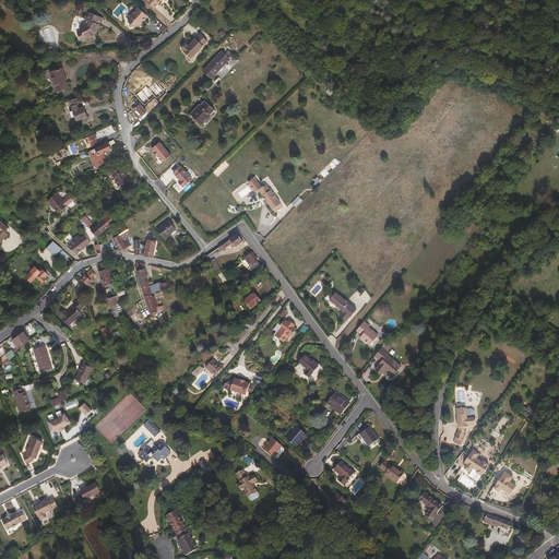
[(168,0),(150,0),(149,2),(156,9),(164,0),(166,2),(168,0)]
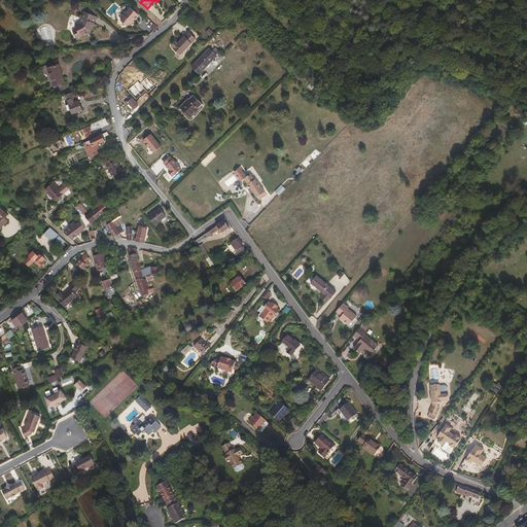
[(134,24),(140,16),(132,8),(126,15),(126,16),(123,21),(124,23),(124,26),(128,26),(130,27),(131,26),(136,26),(134,24)]
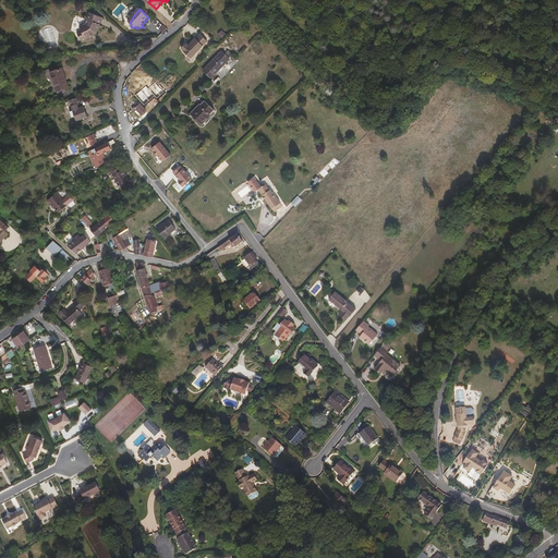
[(98,36),(105,20),(91,14),(87,21),(88,22),(87,25),(82,27),(83,32),(80,34),(83,41),(86,40),(87,41),(94,38),(94,37),(98,36)]
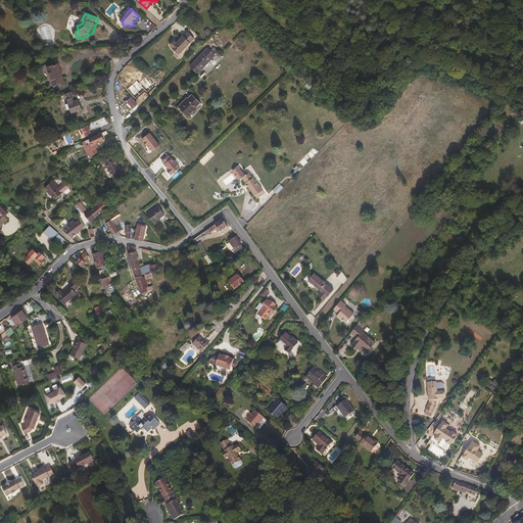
[(179,54),(194,39),(188,32),(184,36),(177,43),(175,41),(171,45),(173,47),(172,48),(179,54)]
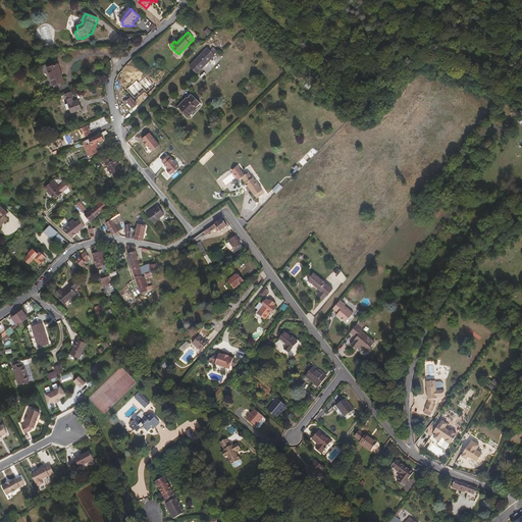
[(198,72),(215,54),(208,48),(190,65),(198,72)]
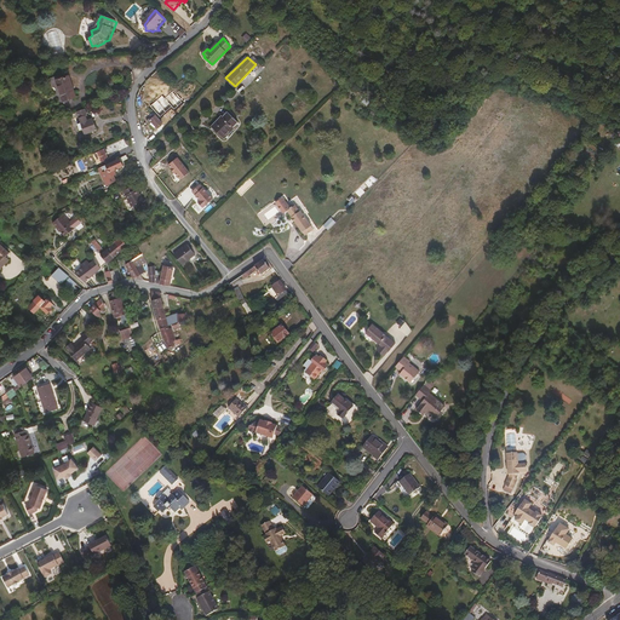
[(87,99),(80,78),(67,82),(74,103),(87,99)]
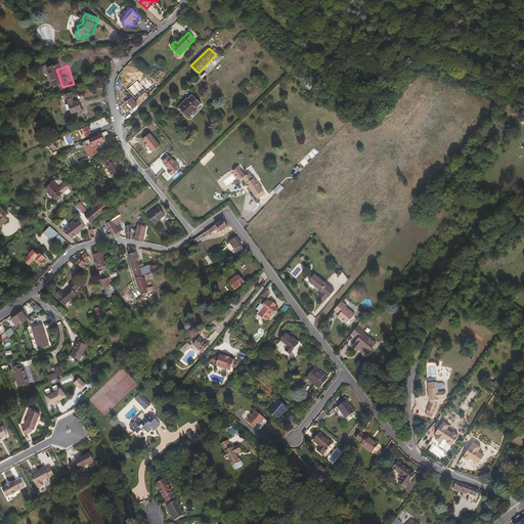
[(162,77),(156,71),(150,75),(158,82),(162,77)]
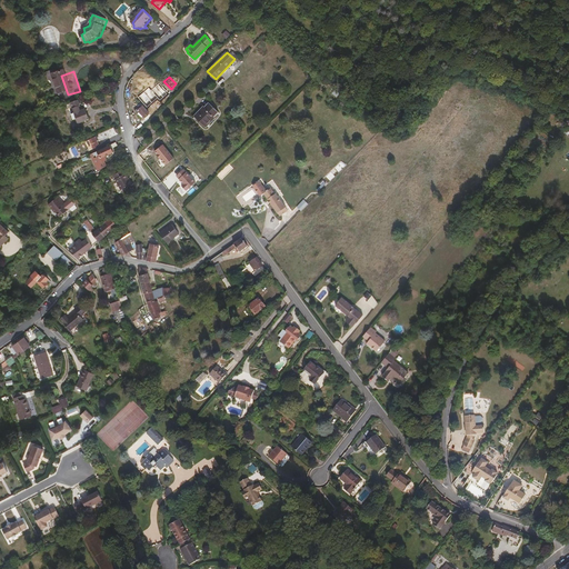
[(145,117),(153,109),(143,98),(139,101),(142,106),(140,107),(140,106),(135,111),(138,113),(139,112),(145,117)]
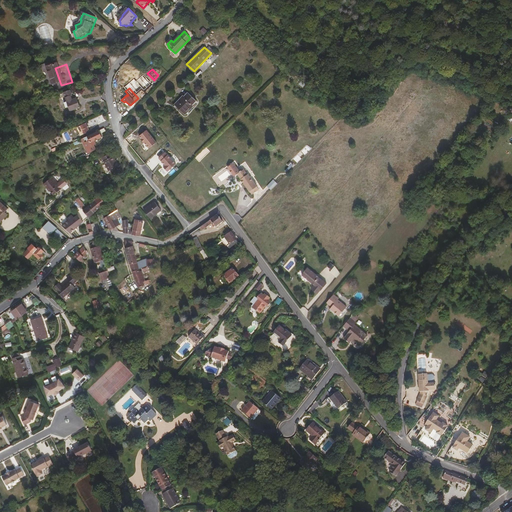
[(80,107),(76,98),(73,99),(72,99),(71,96),(72,95),(71,90),(64,93),(67,101),(69,107),(70,111),(80,107)]
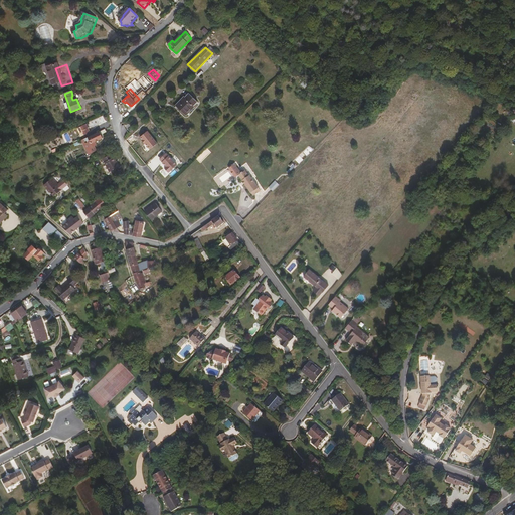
[(185,114),(198,101),(189,93),(185,97),(184,96),(175,105),(185,114)]
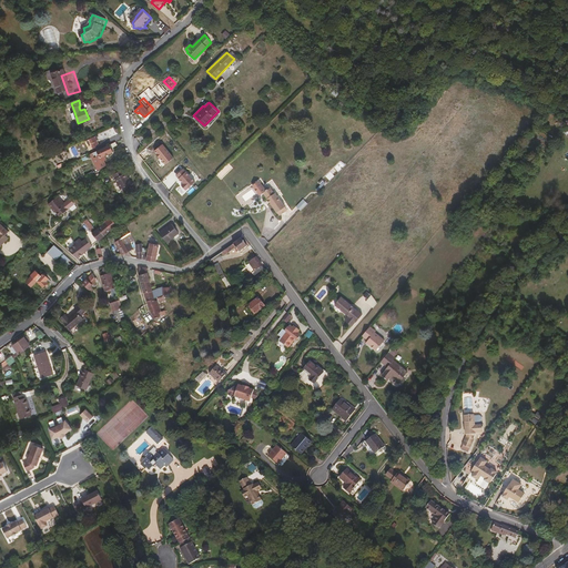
[(99,145),(94,135),(89,139),(93,148),(99,145)]
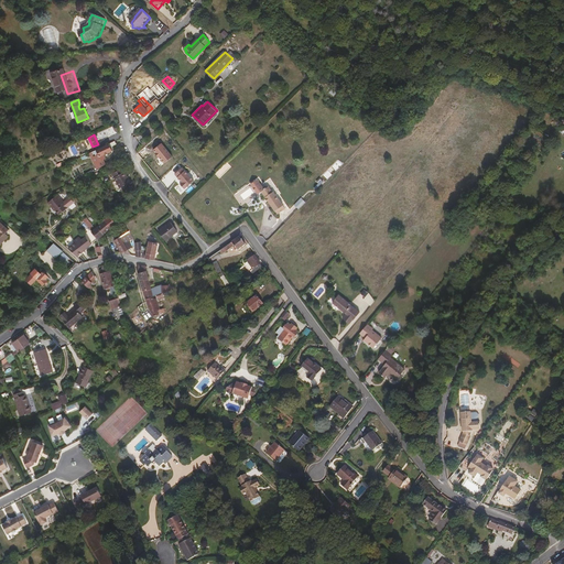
[(107,159),(105,154),(111,151),(110,147),(116,144),(115,141),(89,153),(97,170),(106,164),(104,160),(107,159)]
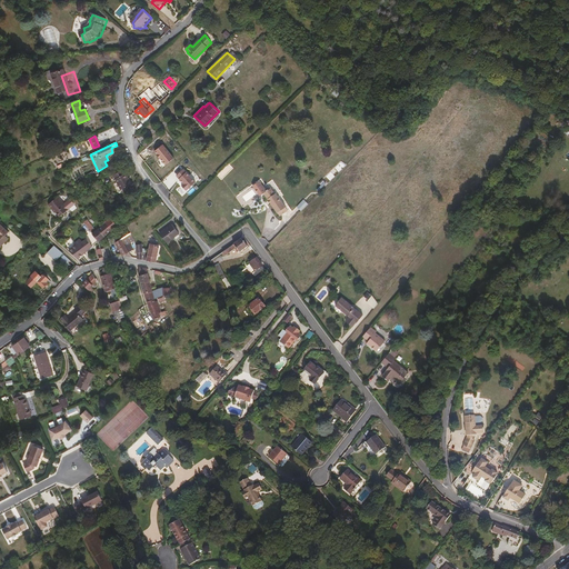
[(173,158),(162,145),(153,151),(165,165),(173,158)]
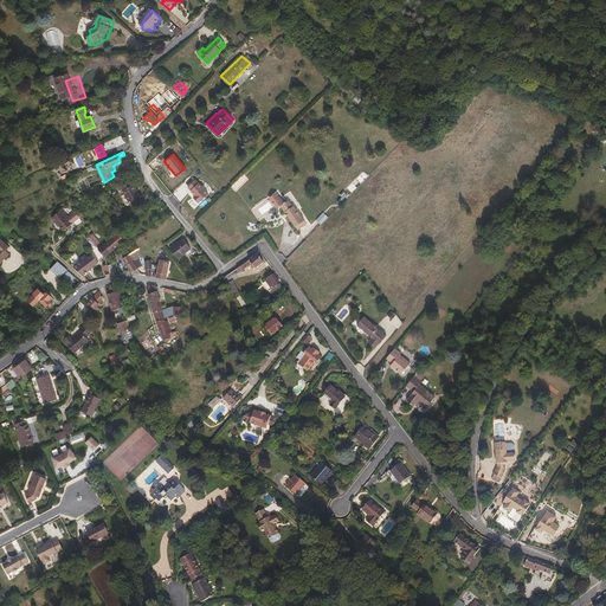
[(244,175),(232,186),(234,189),(247,179),(244,175)]
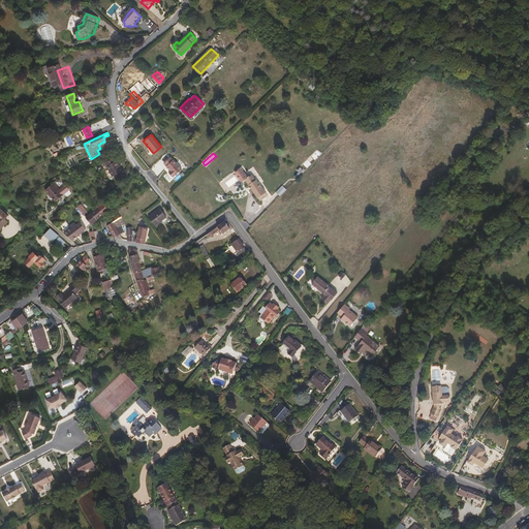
[(180,168),(170,157),(162,164),(173,175),(180,168)]
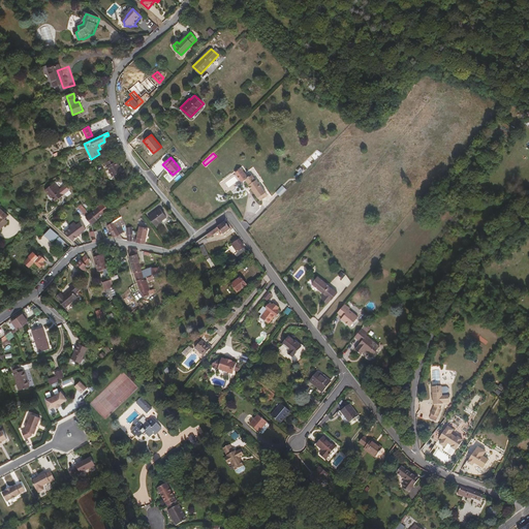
[(124,172),(118,162),(117,161),(115,158),(106,163),(114,177),(124,172)]
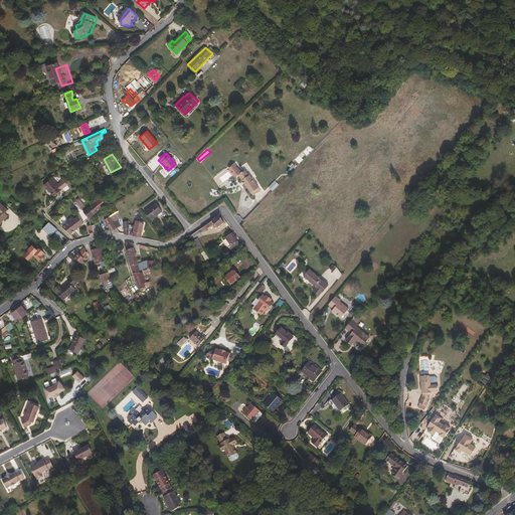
[(261,190),(254,182),(248,175),(244,170),(242,171),(241,171),(239,172),(236,168),(235,169),(232,164),(228,167),(228,169),(234,177),(237,174),(242,181),(242,182),(243,184),(244,183),(253,195),(261,190)]
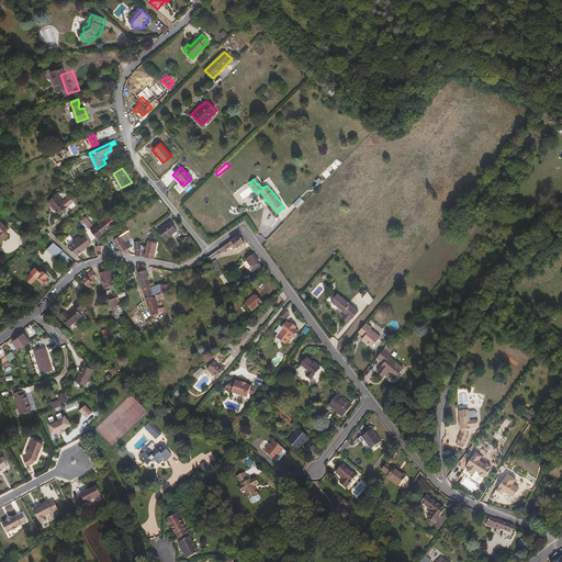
[(68,206),(57,193),(48,201),(53,206),(54,205),(59,213),(68,206)]
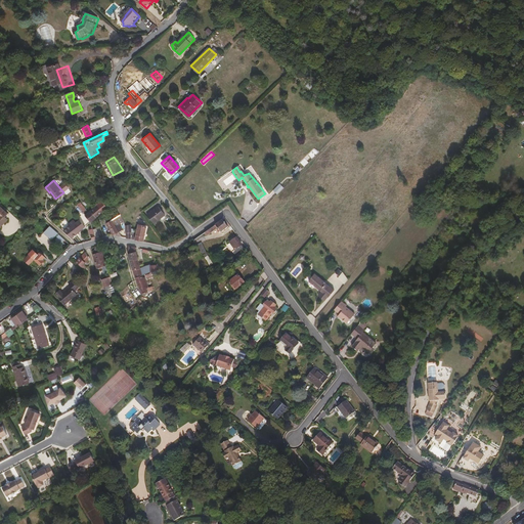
[(279,184),(273,190),(277,194),(284,187),(279,184)]
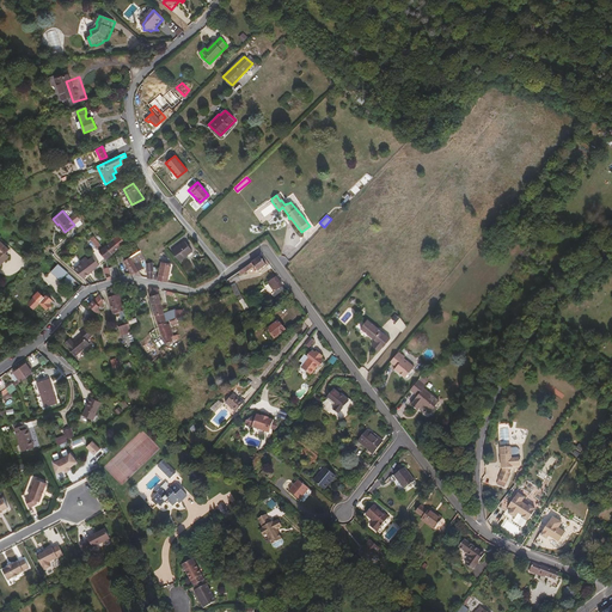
[(102,246),(93,236),(90,239),(98,249),(102,246)]
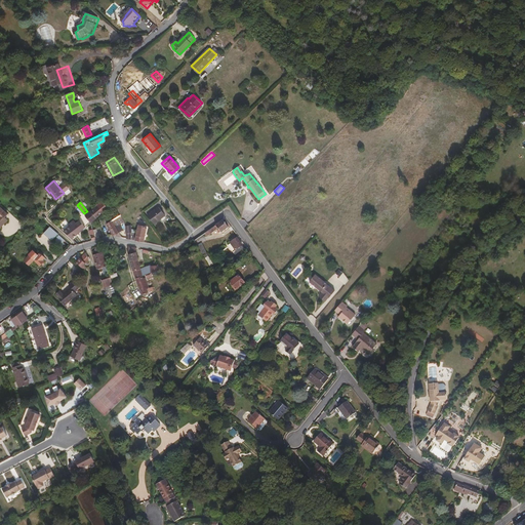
[(103,211),(107,208),(103,202),(97,206),(96,206),(91,210),(96,217),(103,212),(103,211)]
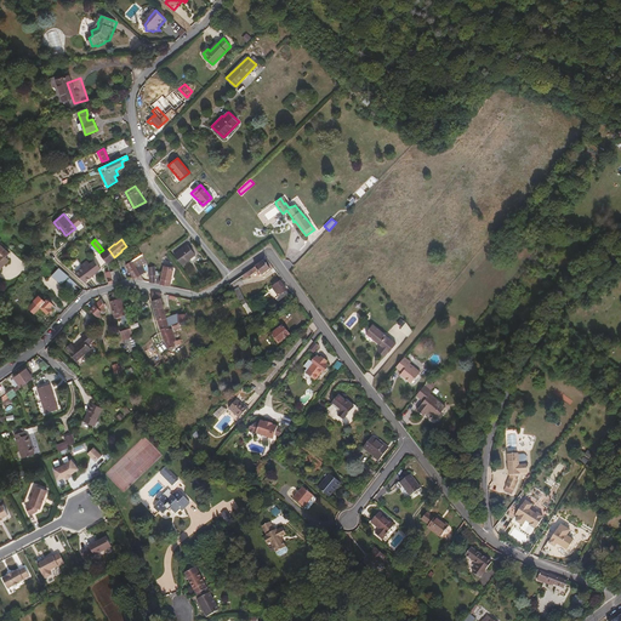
[(182,265),(197,255),(188,244),(175,254),(182,265)]
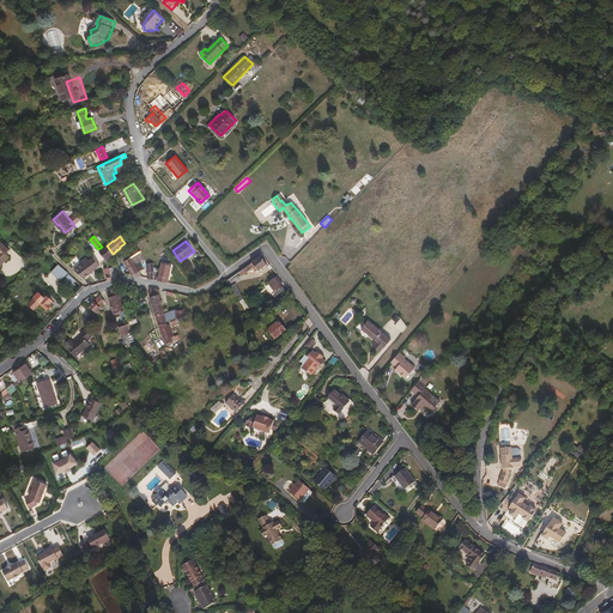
[(113,254),(107,246),(99,253),(107,260),(113,254)]
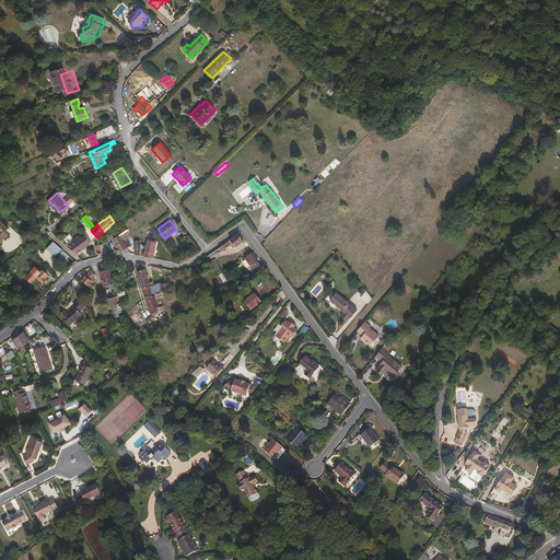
[(125,241),(132,236),(130,231),(129,229),(128,230),(119,235),(127,248),(130,246),(128,243),(127,244),(125,241)]
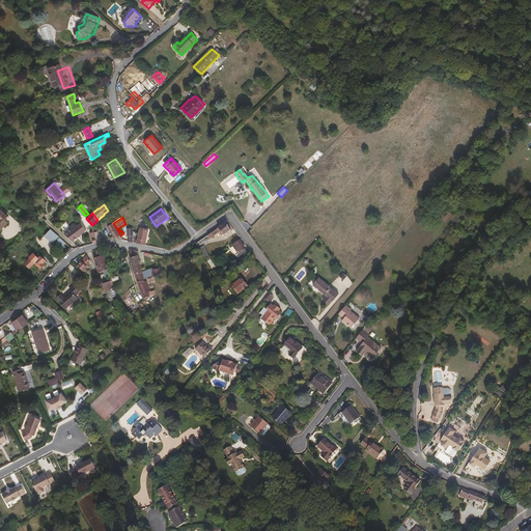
[(73,242),(86,230),(81,223),(77,226),(75,224),(70,228),(71,229),(64,234),(73,242)]
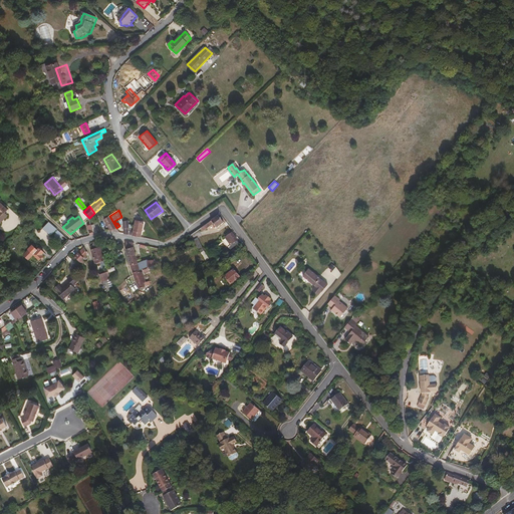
[(116,228),(109,216),(104,219),(104,220),(103,220),(109,229),(110,229),(110,231),(111,231),(112,230),(114,231),(118,232),(116,228)]
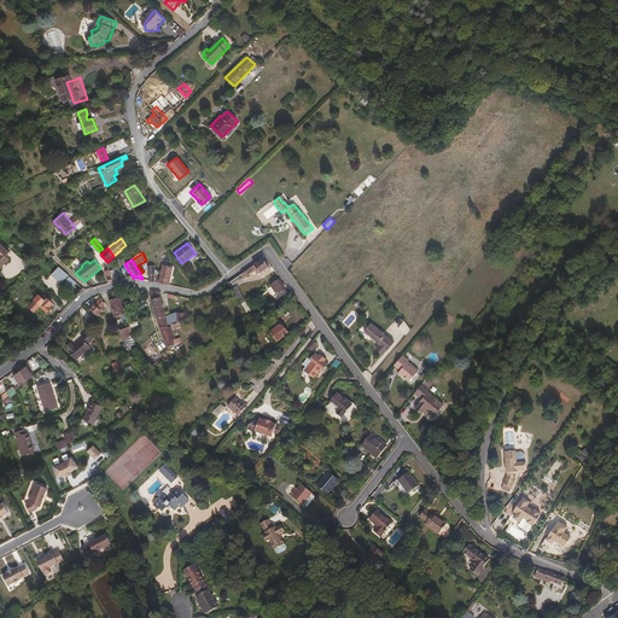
[(261,273),(268,268),(262,260),(254,264),(242,274),(244,278),(255,269),(257,272),(257,273),(258,273),(260,273),(260,274),(261,273)]
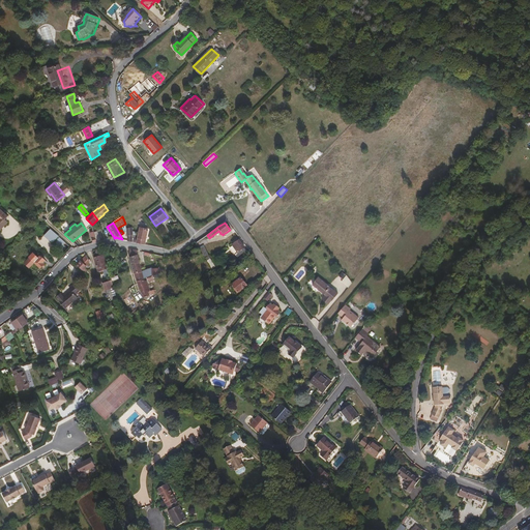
[(136,235),(136,232),(133,231),(133,227),(127,228),(126,228),(128,234),(128,240),(134,242),(134,235),(136,235)]
